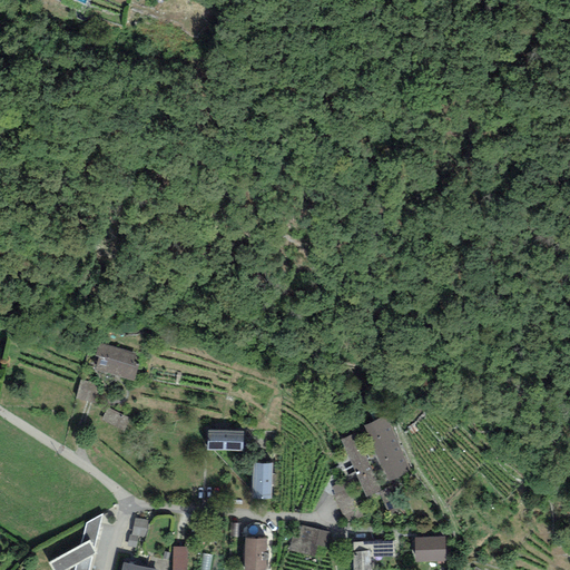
[(136,354),(99,343),(95,356),(99,357),(95,370),(134,381),(139,363),(134,362),(136,354)]
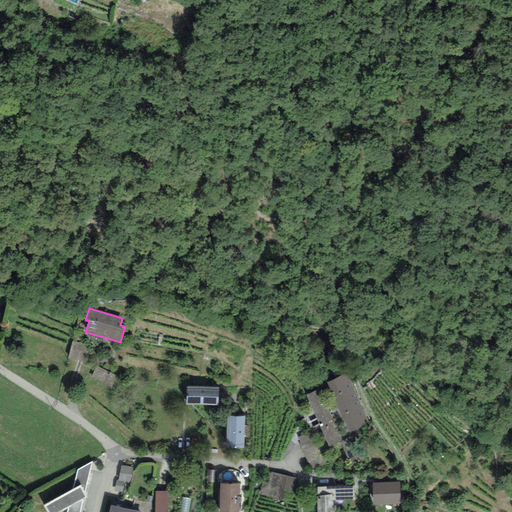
[(285,328),(275,327),(275,339),(284,340),(285,328)]
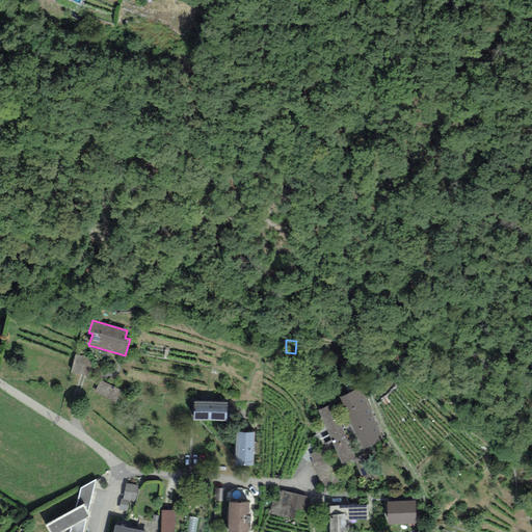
[(92,358),(75,353),(70,371),(87,376),(92,358)]
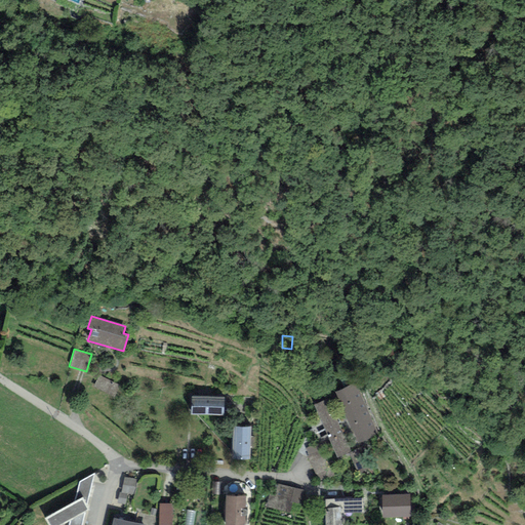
[(121,388),(98,374),(92,386),(115,398),(121,388)]
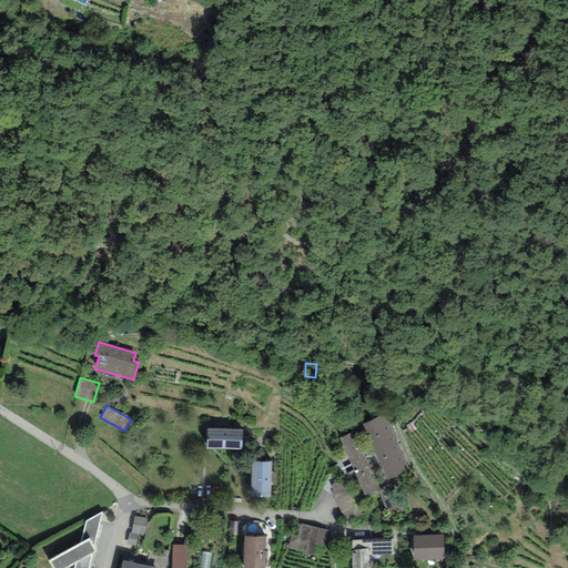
[(385,414),(363,424),(388,480),(411,470),(385,414)]
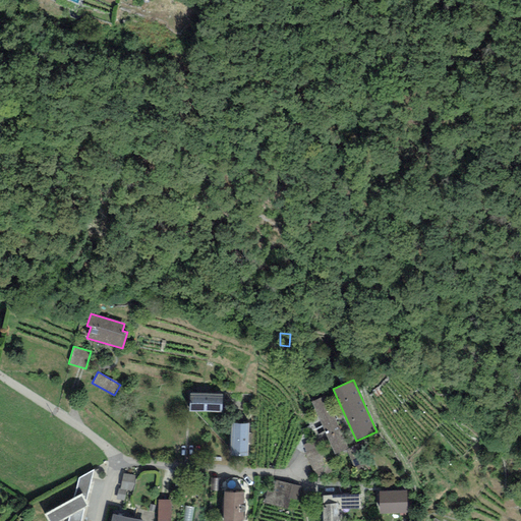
[(222,395),(190,393),(189,411),(221,412),(222,395)]
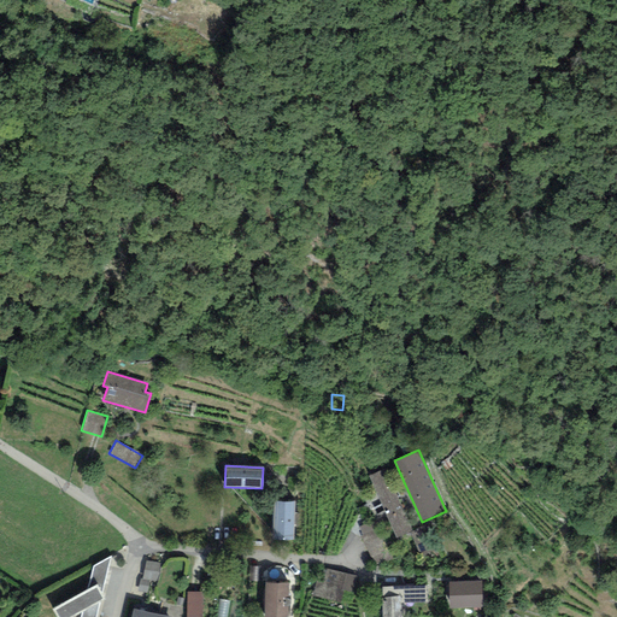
[(385,469),(369,476),(397,538),(412,530),(385,469)]
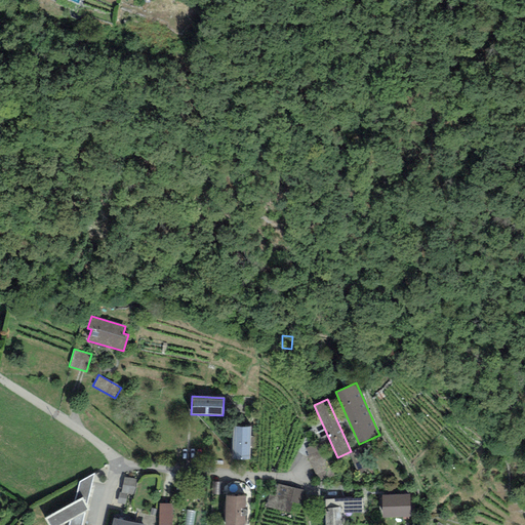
[(252,428),(233,427),(231,460),(250,461),(252,428)]
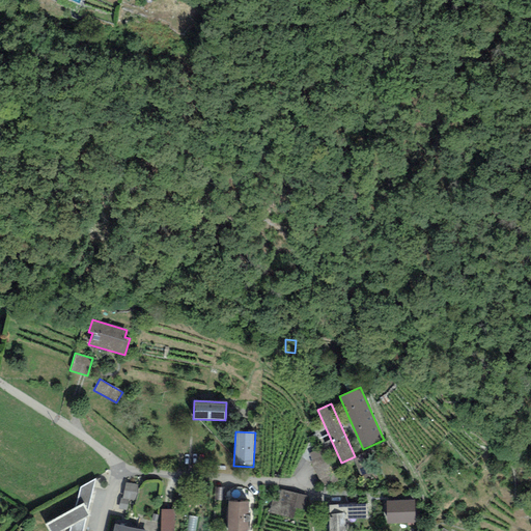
[(324,447),(308,453),(322,486),(337,480),(324,447)]
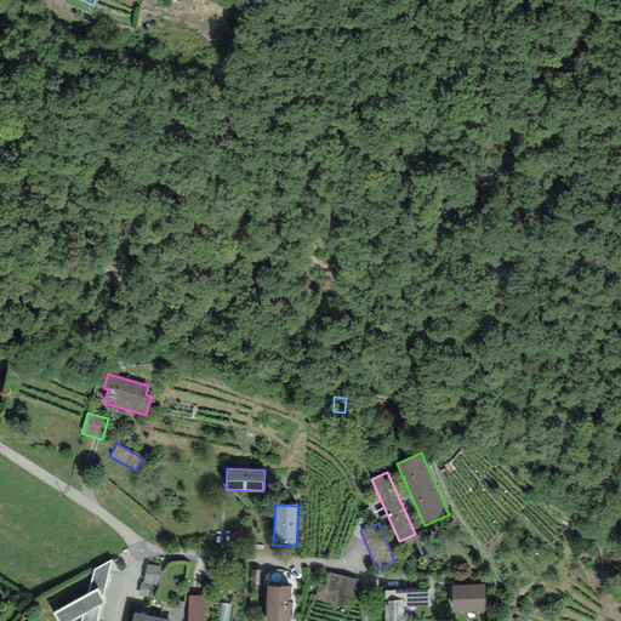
[(442,557),(428,529),(412,536),(425,564),(442,557)]
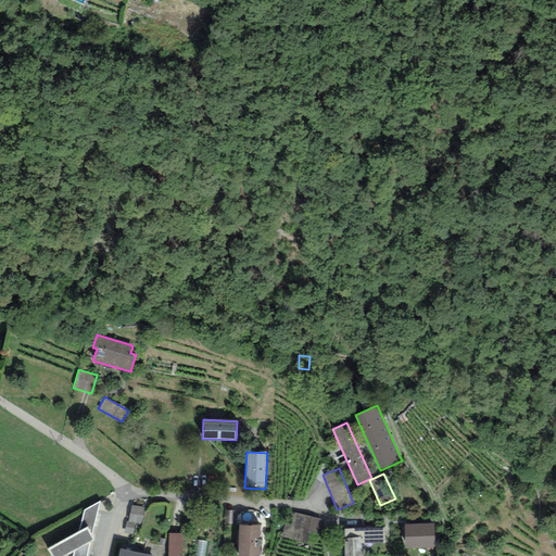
[(65,555),(73,552),(72,555),(86,555),(90,541),(93,540),(91,536),(100,502),(84,512),(79,532),(48,550),(50,555),(65,555)]
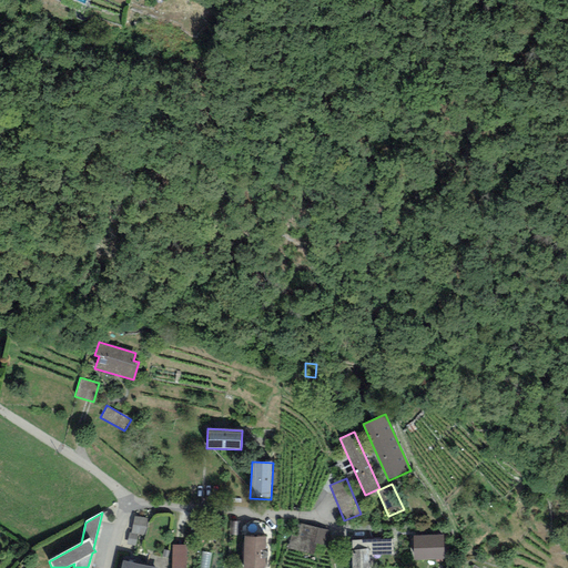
[(149,519),(135,516),(131,531),(130,531),(127,545),(134,547),(138,533),(144,535),(149,519)]
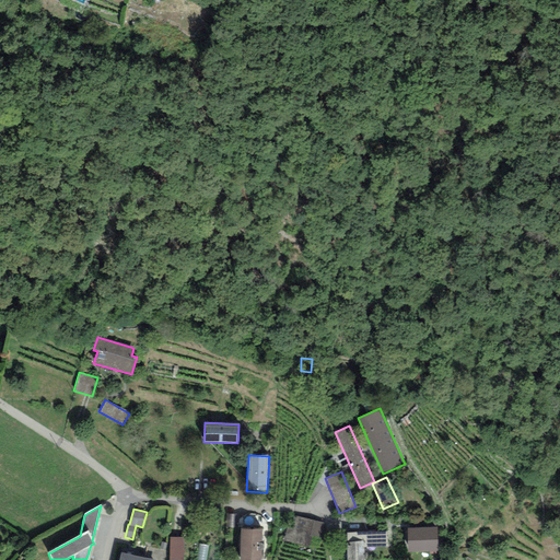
[(324,523),(290,515),(284,541),(317,548),(324,523)]
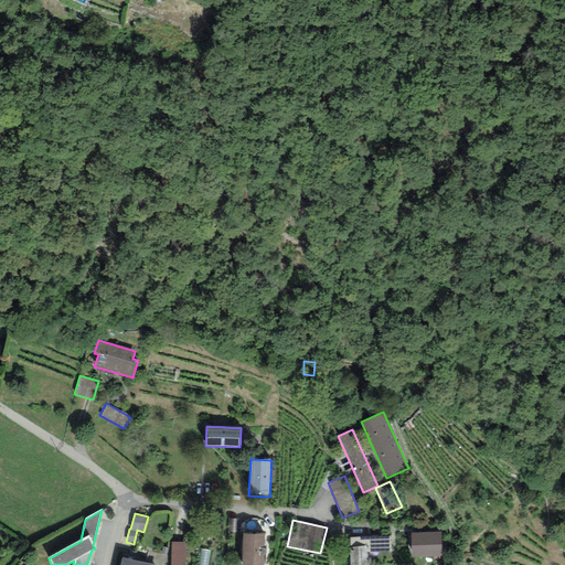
[(440,532),(411,533),(412,557),(441,556),(440,532)]
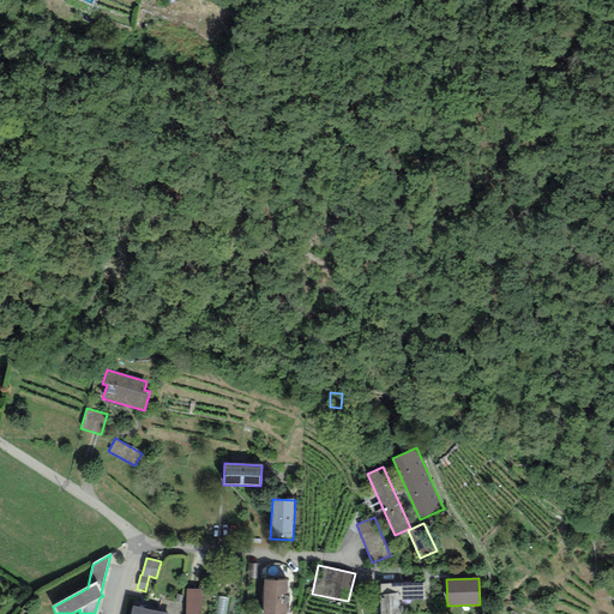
[(286,613),(288,582),(264,581),(263,613),(286,613)]
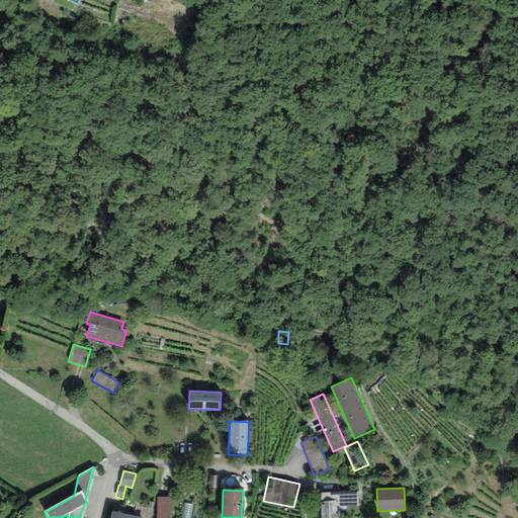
[(357,491),(321,493),(321,517),(337,517),(337,510),(358,509),(357,491)]
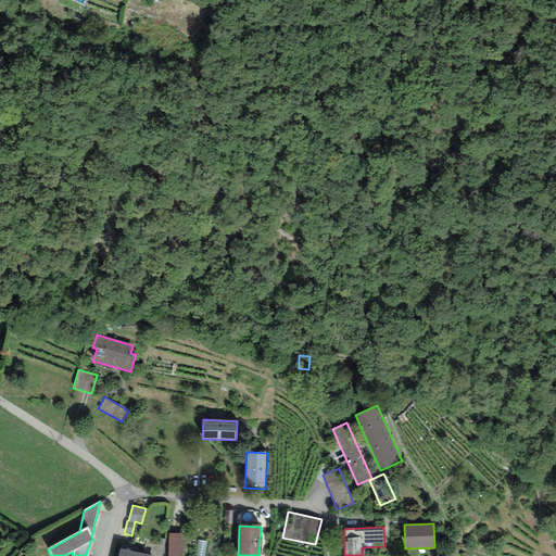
[(181,555),(181,533),(168,533),(167,555),(181,555)]
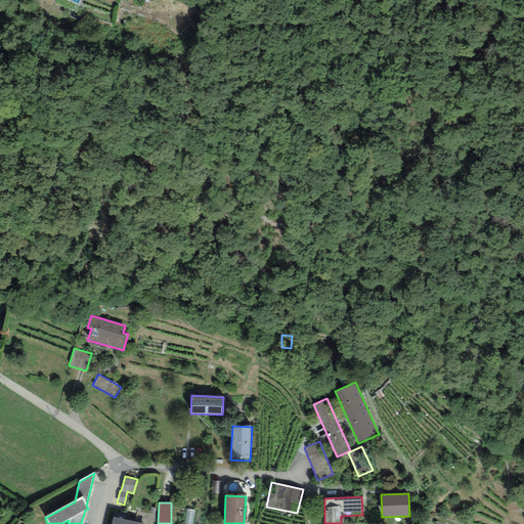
All buildings are outlined.
